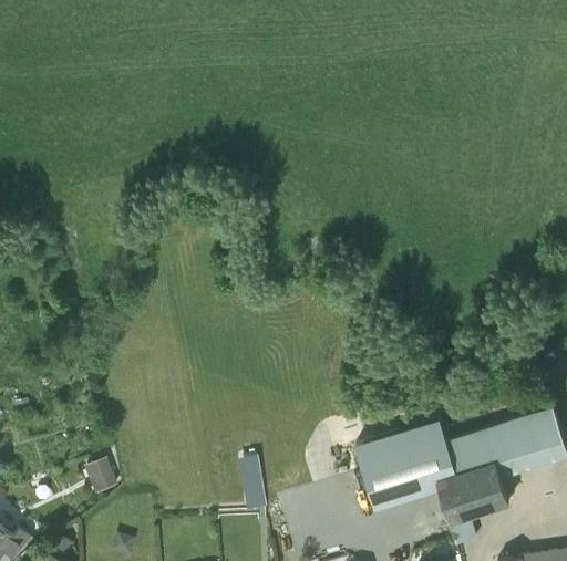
[(34,412),(32,400),(14,404),(18,416),(34,412)]
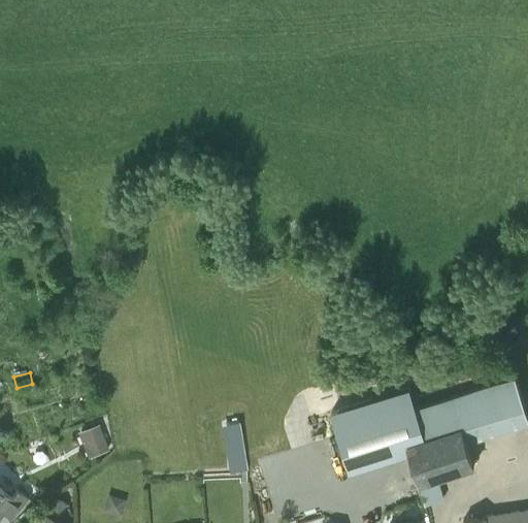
[(527,428),(527,423),(515,381),(416,412),(415,407),(409,392),(332,415),(350,477),(409,458),(423,501),(425,509),(443,502),(438,484),(474,472),(467,448),(527,428)]
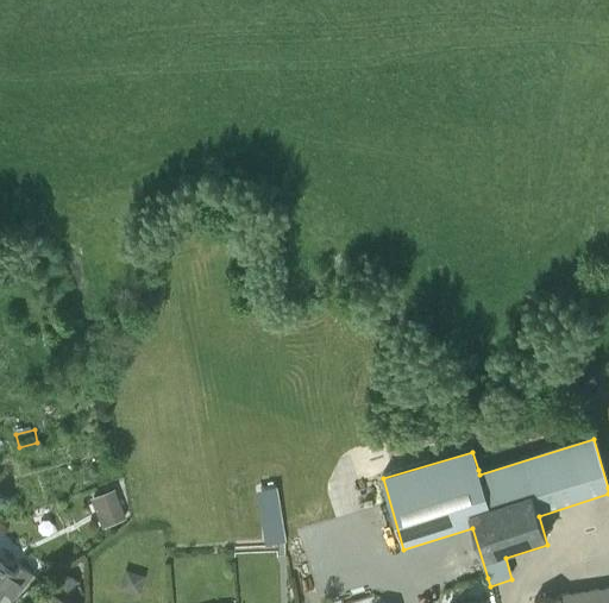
[(280,528),(274,498),(272,491),(262,494),(263,500),(268,526),(272,526),(274,529),(280,528)]
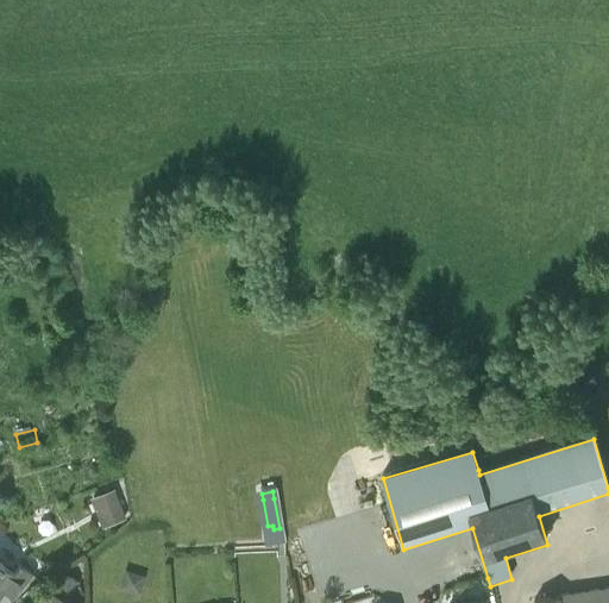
[(89,503),(101,533),(125,523),(113,494),(89,503)]
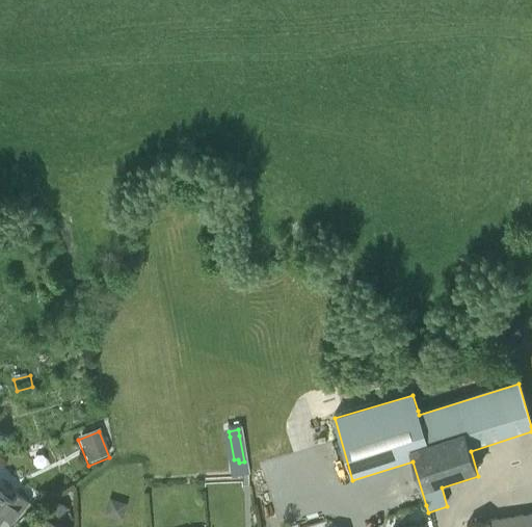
[(0,519),(1,518),(10,526),(12,526),(28,506),(17,497),(11,503),(8,500),(0,493),(0,519)]
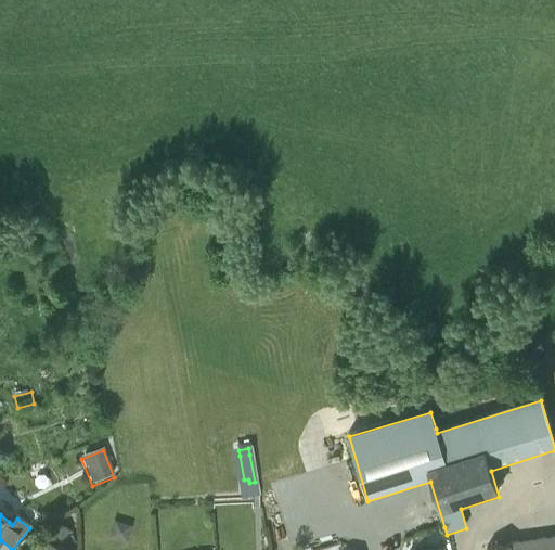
[(117,524),(113,539),(129,544),(133,528),(117,524)]
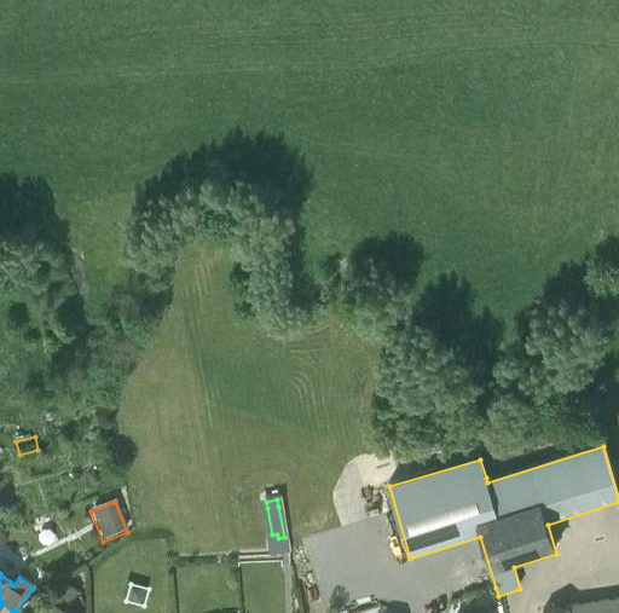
[(81,612),(81,602),(77,600),(79,597),(65,589),(56,609),(55,608),(52,612),(81,612)]
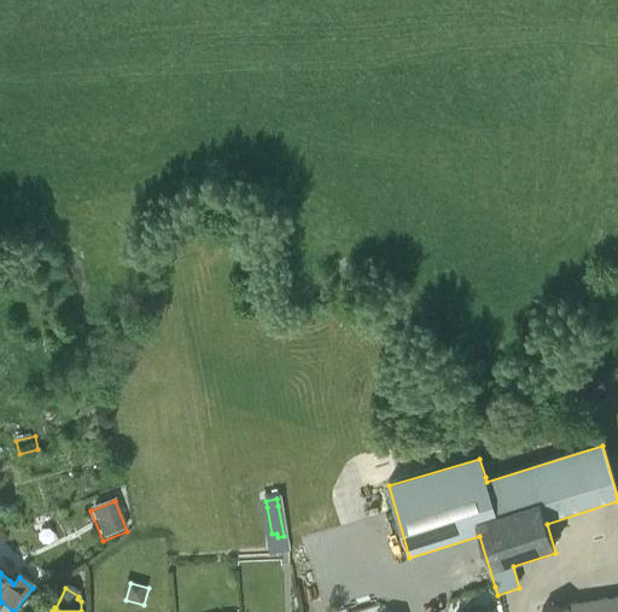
[(617,611),(617,599),(569,607),(553,611),(617,611)]
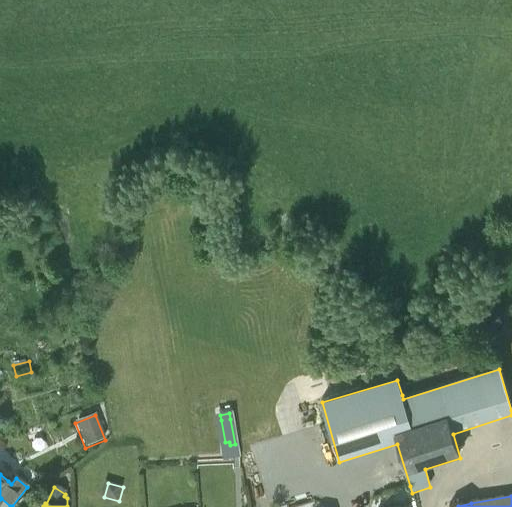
All buildings are outlined.
